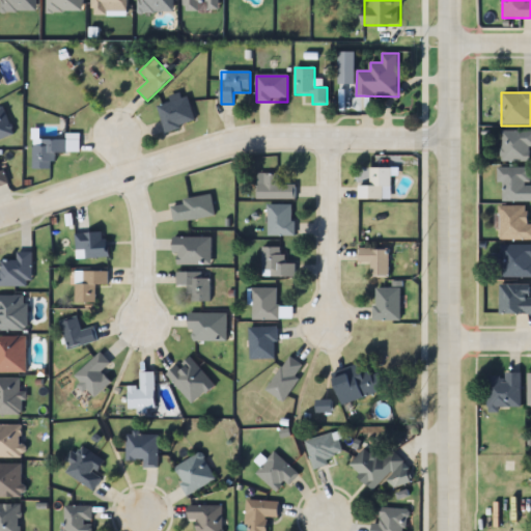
[(194,124),(189,98),(159,103),(163,130),(194,124)]
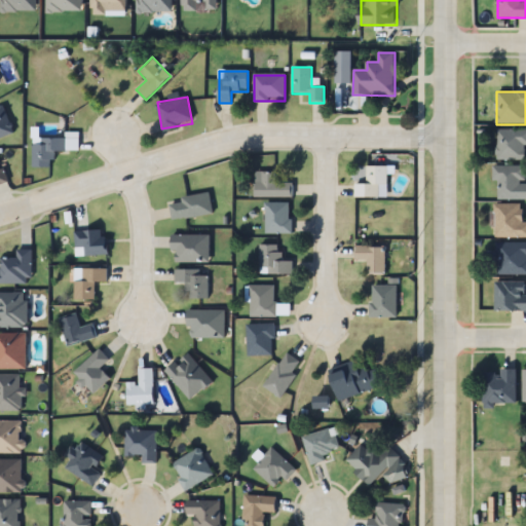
[(0,138),(13,134),(2,106),(0,106),(0,138)]
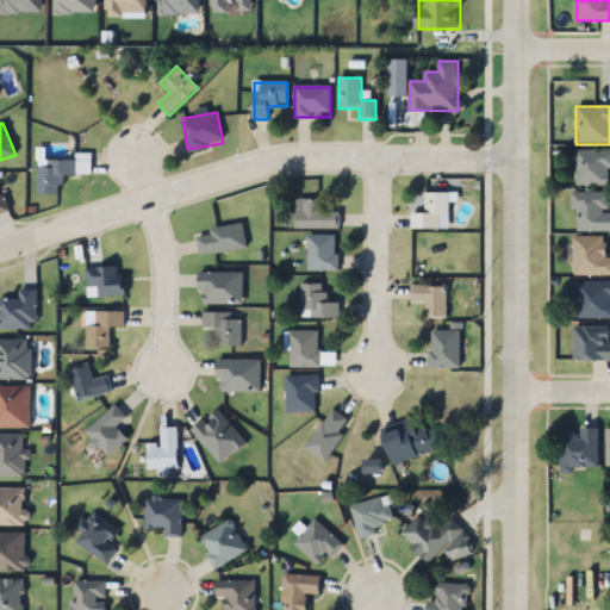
[(609,151),(576,151),(576,186),(609,186),(609,151)]
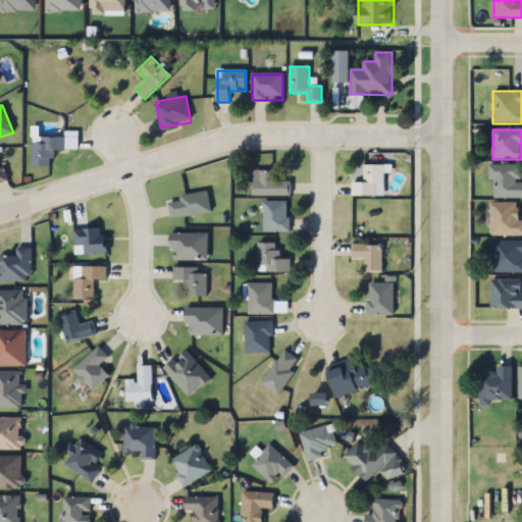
[(64,137),(32,138),(33,165),(52,165),(52,150),(79,150),(77,131),(64,131),(64,137)]
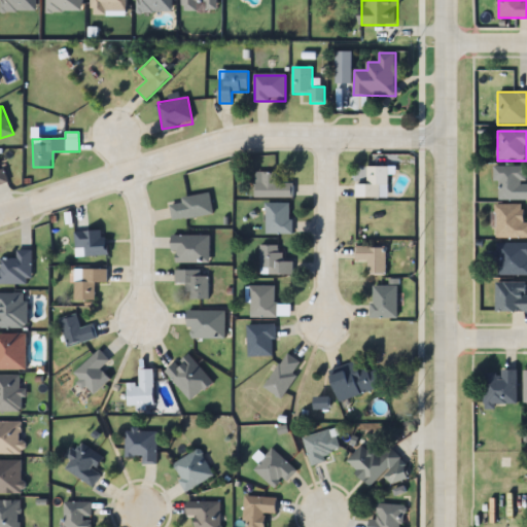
[(494,183),(497,183),(497,200),(526,200),(526,166),(494,166),(494,183)]
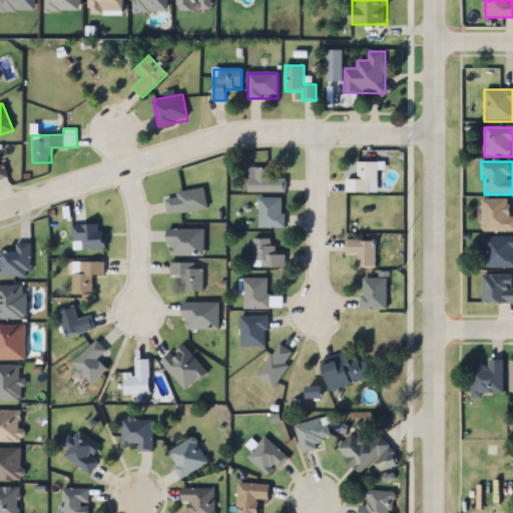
[(379,163),(359,163),(359,179),(346,179),(346,193),(379,193),(379,163)]
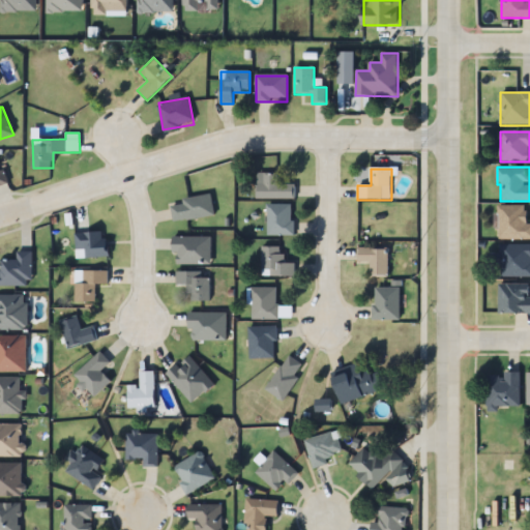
[(276,173),(256,173),(256,199),(295,199),(295,184),(276,184),(276,173)]
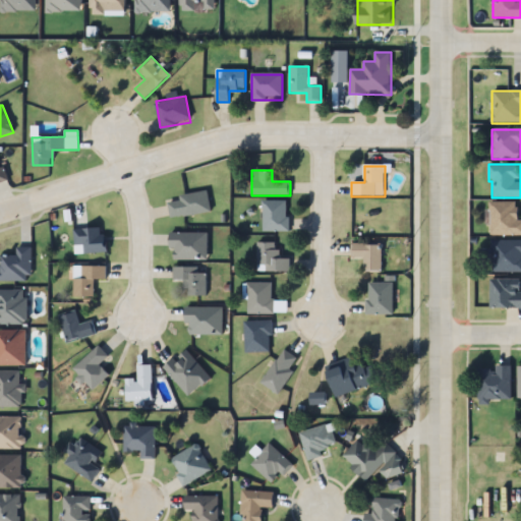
[(179,195),(179,200),(168,203),(170,218),(211,212),(208,191),(179,195)]
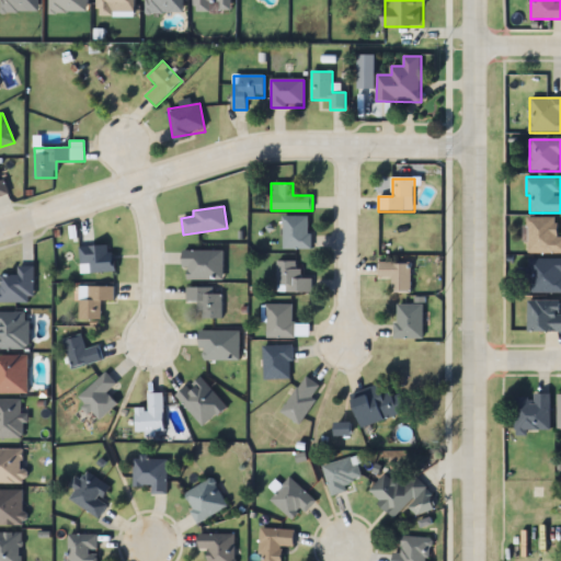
[(283,249),(310,249),(310,216),(283,216),(283,249)]
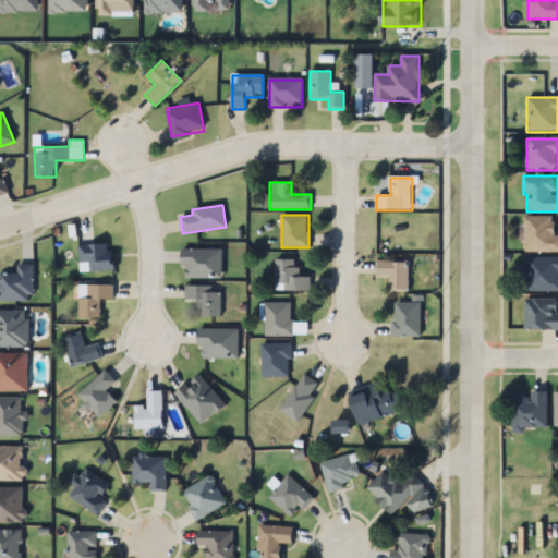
[(557,252),(557,235),(554,235),(554,216),(523,216),(523,252),(557,252)]
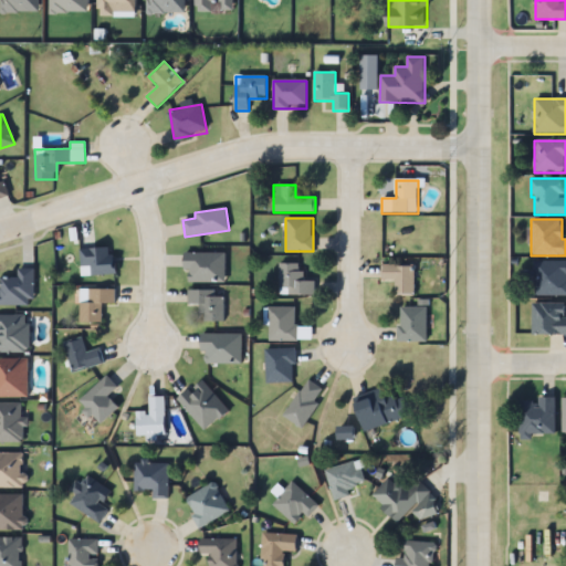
[(81,249),(81,275),(114,275),(114,249),(81,249)]
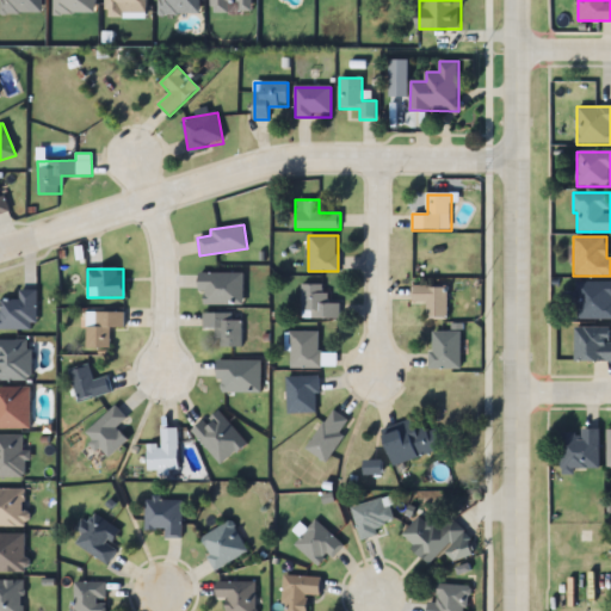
[(242,273),(201,273),(201,304),(242,304),(242,273)]
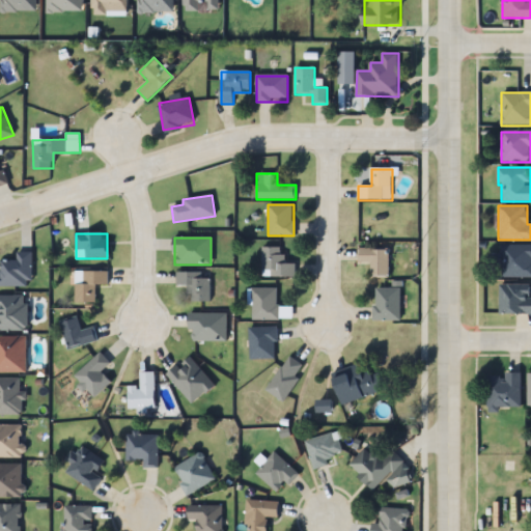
[(501,277),(530,277),(530,245),(501,245),(501,277)]
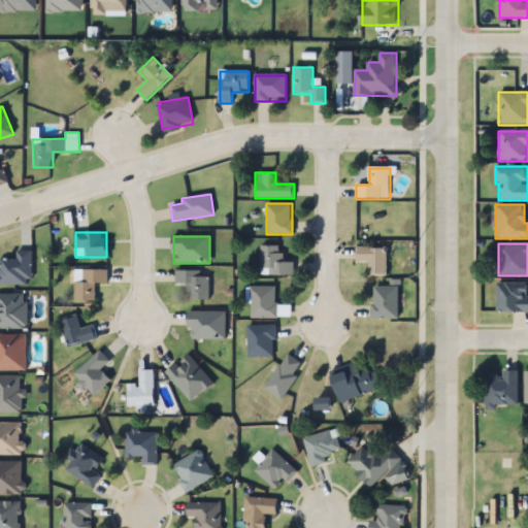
[(283,261),(283,245),(261,245),(261,269),(268,269),(268,274),(294,274),(294,261),(283,261)]
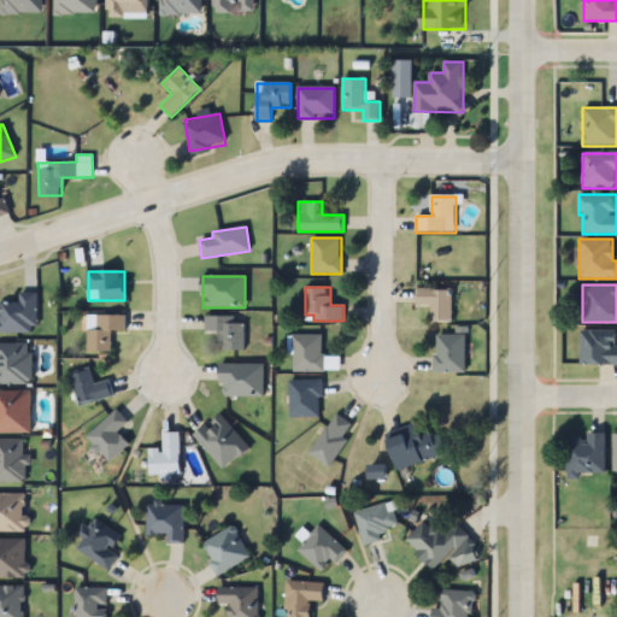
[(452,322),(452,289),(416,289),(416,306),(432,306),(432,322),(452,322)]
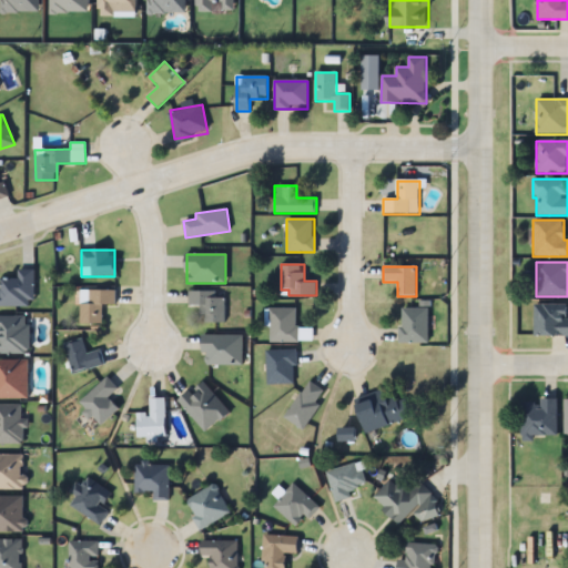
[(33,270),(19,270),(19,279),(0,279),(0,305),(33,305),(33,270)]
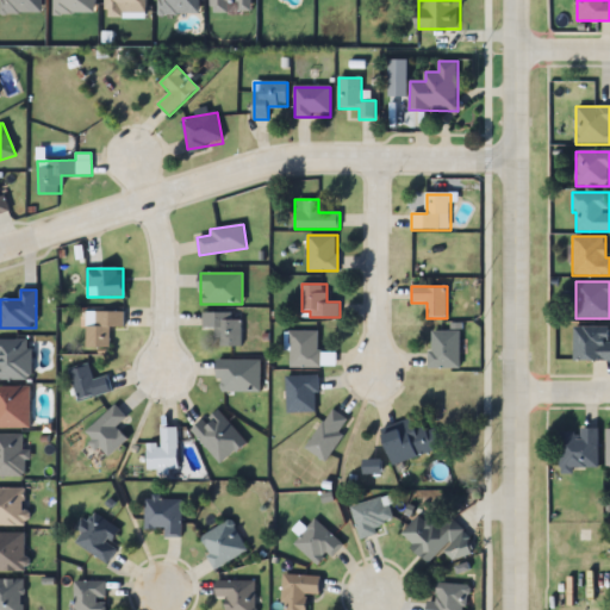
[(86,349),(111,349),(111,328),(124,328),(124,312),(86,312),(86,349)]
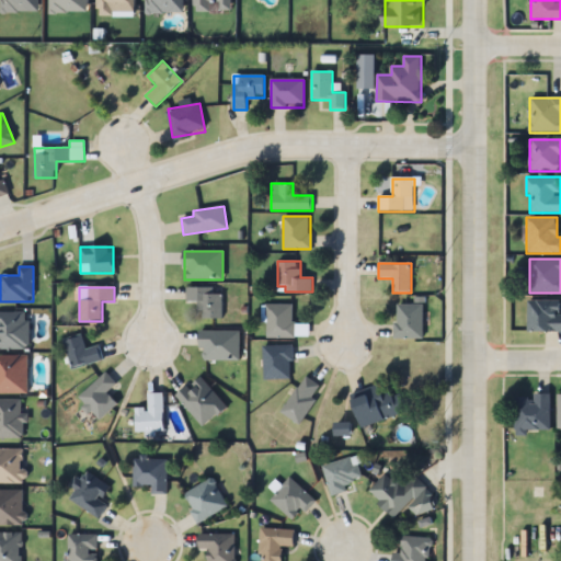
[(220,318),(220,287),(186,287),(186,301),(199,301),(199,318),(220,318)]
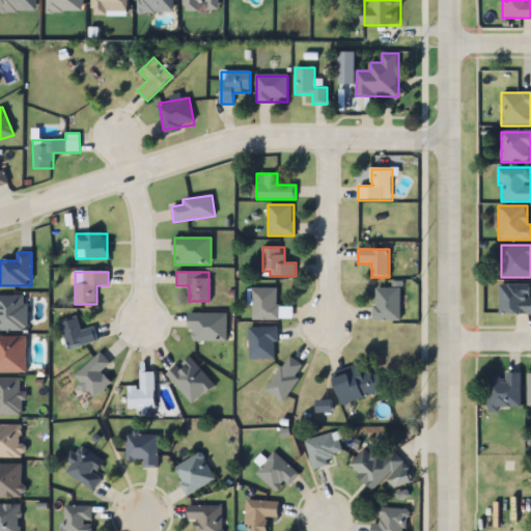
[(499,285),(530,285),(530,318),(500,318),(499,285)]
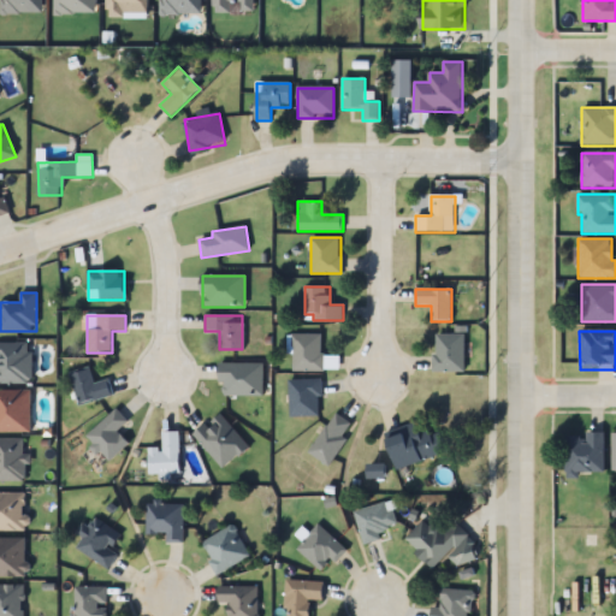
[(324,371),(324,335),(294,335),(294,371),(324,371)]
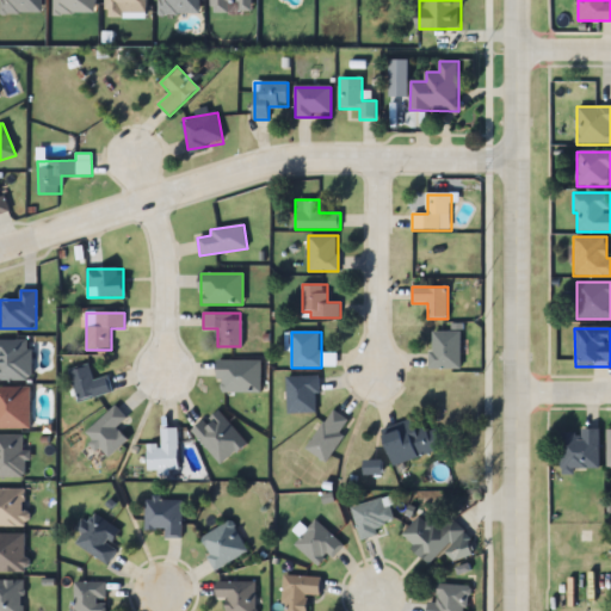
[(461,370),(461,332),(431,332),(431,370),(461,370)]
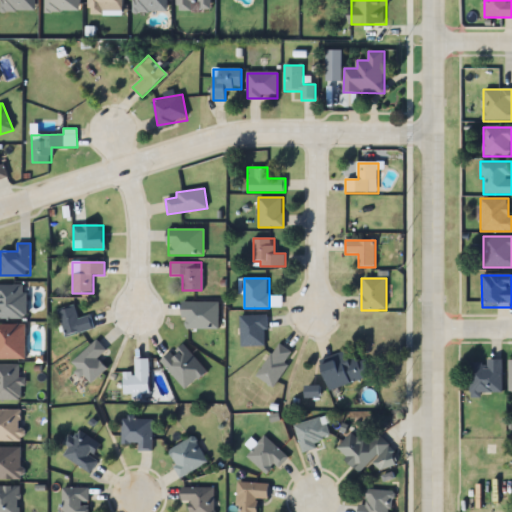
[(26,284),(0,284),(0,319),(26,319),(26,284)]
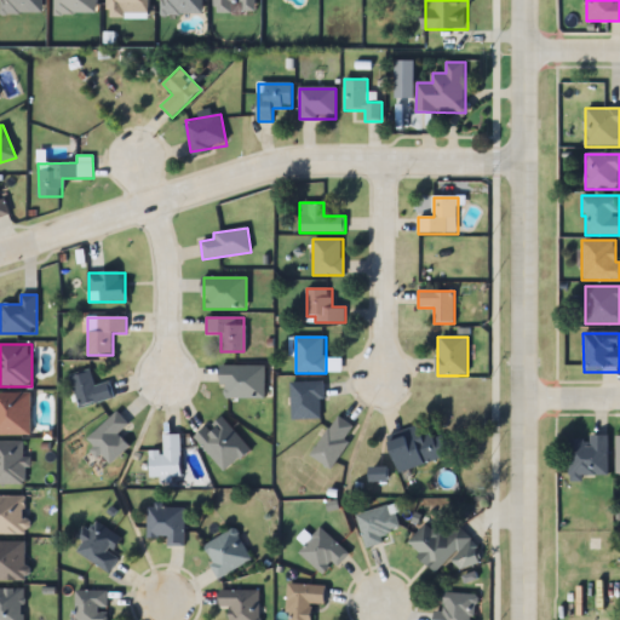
[(265,399),(265,366),(220,366),(220,399),(265,399)]
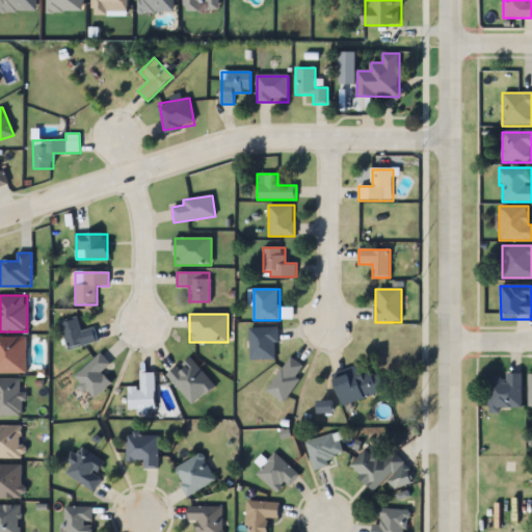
[(59,322),(68,350),(98,342),(94,328),(81,331),(77,317),(59,322)]
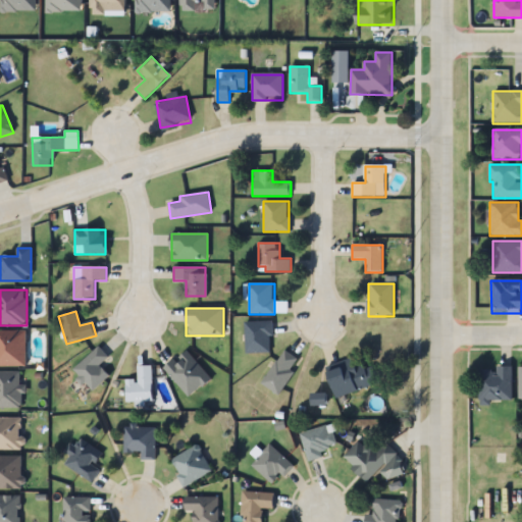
[(271,321),(246,321),(246,353),(271,353),(271,321)]
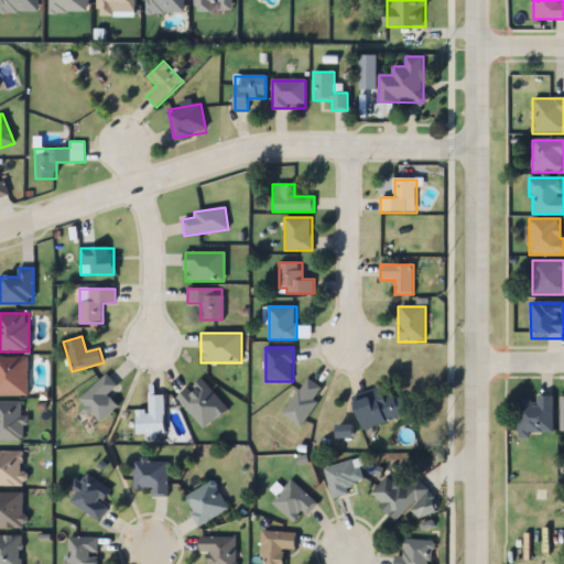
[(28,358),(0,358),(0,396),(28,396),(28,358)]
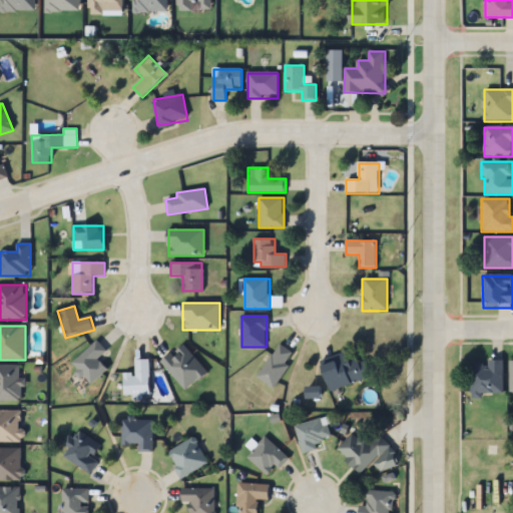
[(107,370),(99,361),(107,352),(96,341),(71,365),(90,386),(107,370)]
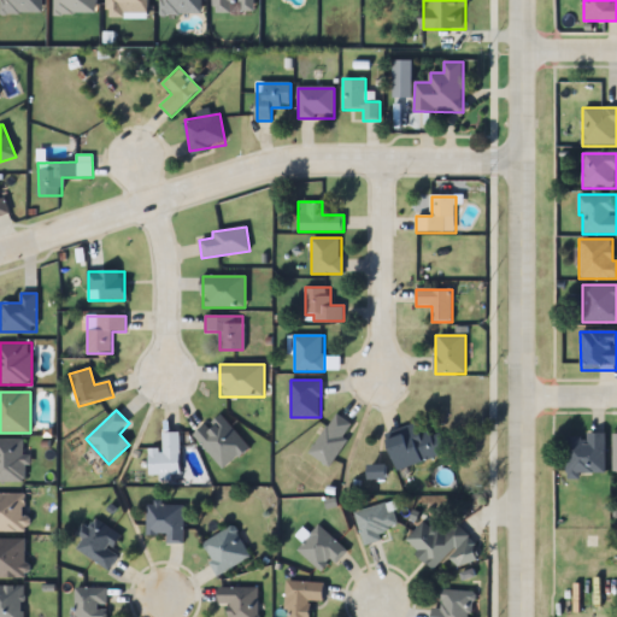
[(194,436),(223,471),(250,448),(219,413),(194,436)]
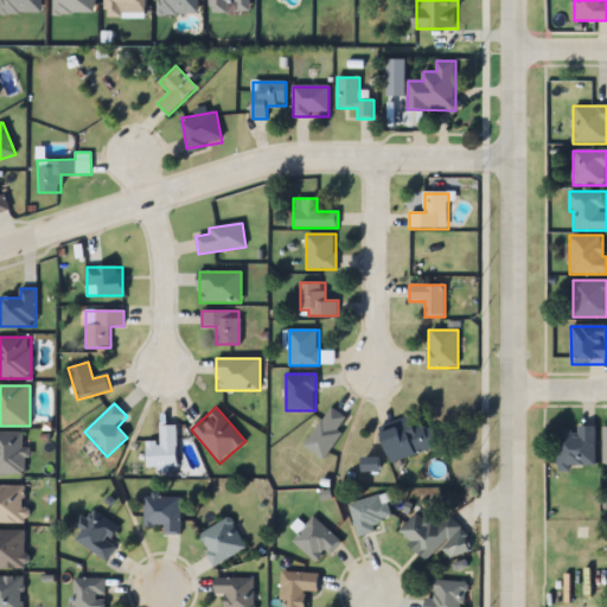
[(304,446),(323,459),(350,420),(331,407),(304,446)]
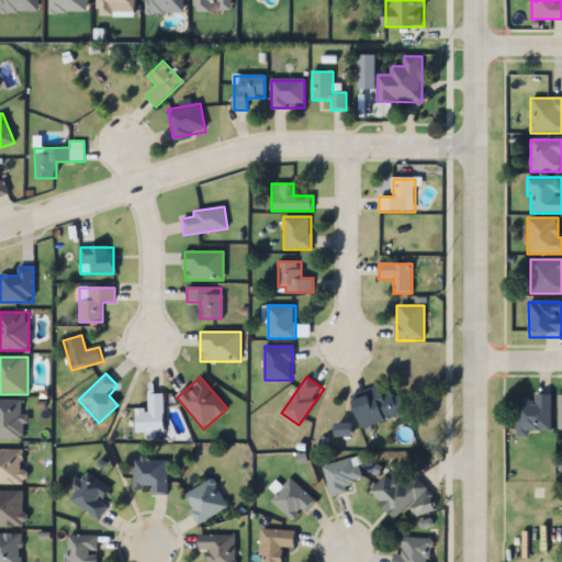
[(407,414),(401,393),(383,398),(379,385),(352,394),(362,428),(407,414)]
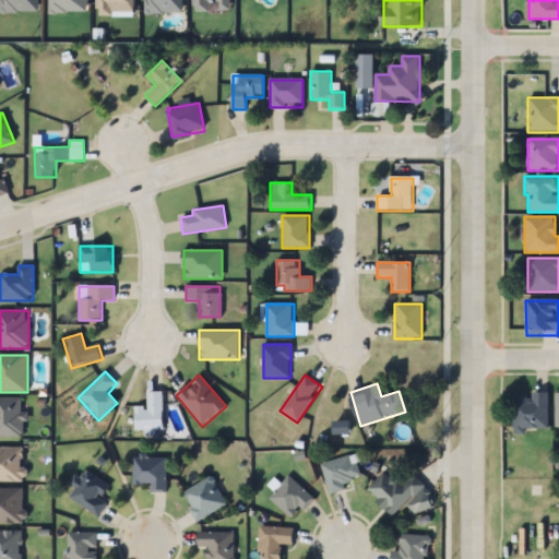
[(135,406),(135,430),(163,430),(163,392),(146,392),(146,406),(135,406)]
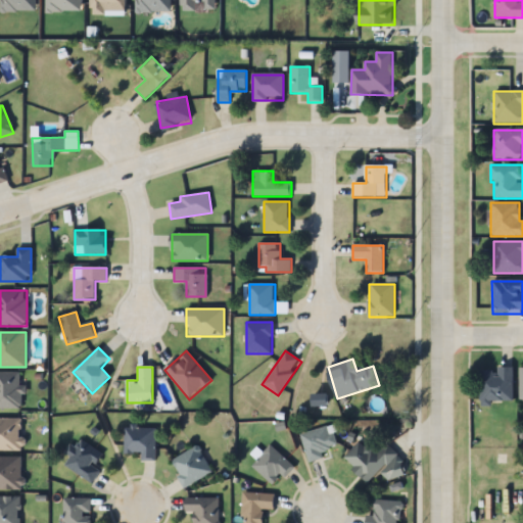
[(480,369),(480,401),(513,401),(513,369),(480,369)]
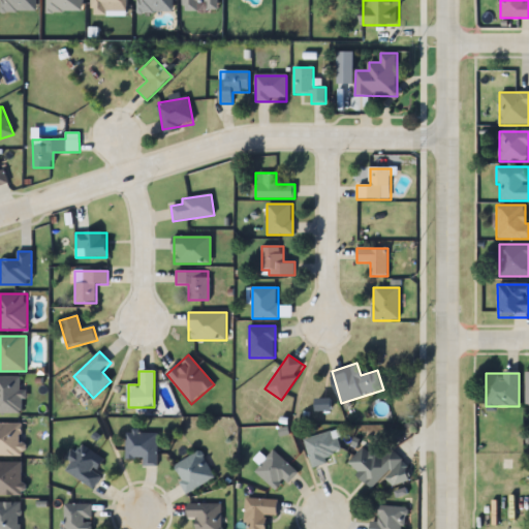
[(0,413),(21,413),(21,377),(0,377),(0,413)]
